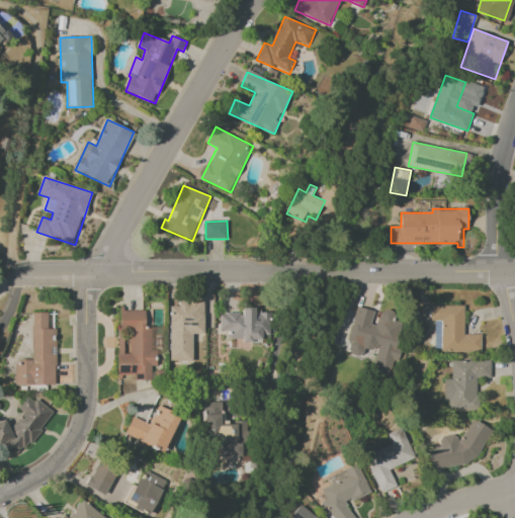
[(171,361),(194,361),(193,334),(204,334),(204,301),(179,301),(180,307),(171,307),(171,361)]
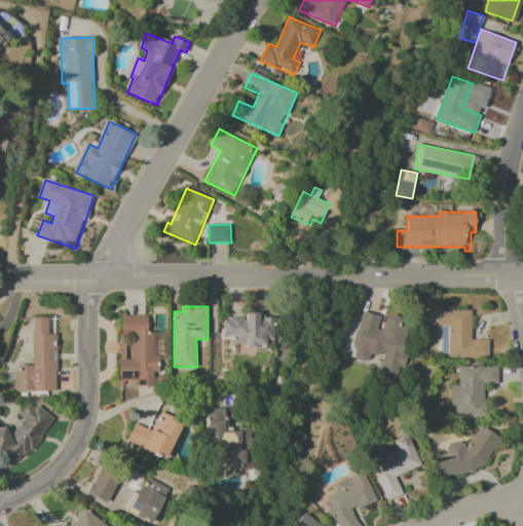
[(443,357),(490,357),(490,340),(472,339),(473,310),(439,310),(439,326),(443,326),(443,357)]
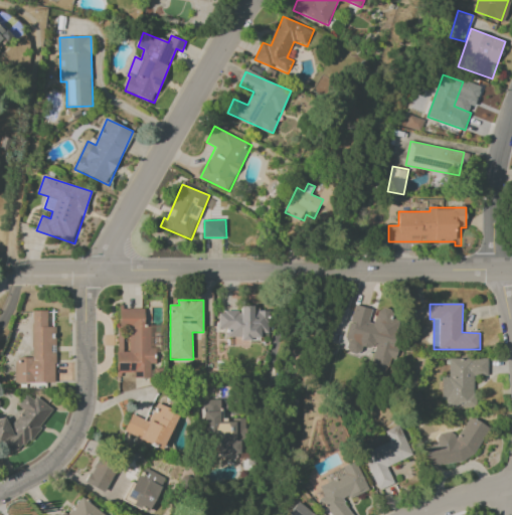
[(391,375),(406,316),(376,308),(376,310),(356,305),(345,350),(360,354),(362,346),(376,349),(371,370),(391,375)]
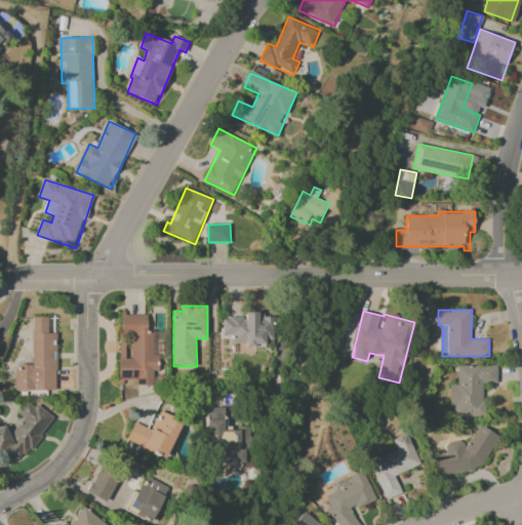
[(275,318),(259,318),(259,312),(246,312),(246,318),(225,318),(225,334),(233,334),(233,346),(267,346),(267,339),(275,339),(275,318)]
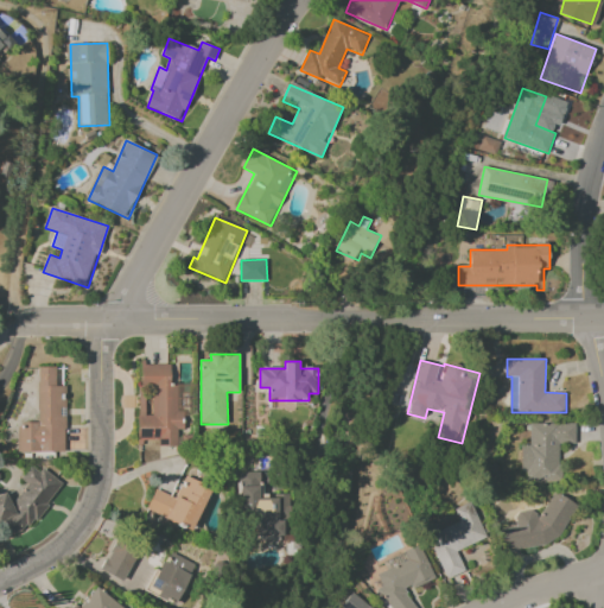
[(172,365),(141,363),(140,443),(160,443),(160,447),(179,447),(179,430),(185,430),(185,412),(179,412),(179,384),(172,384),(172,365)]
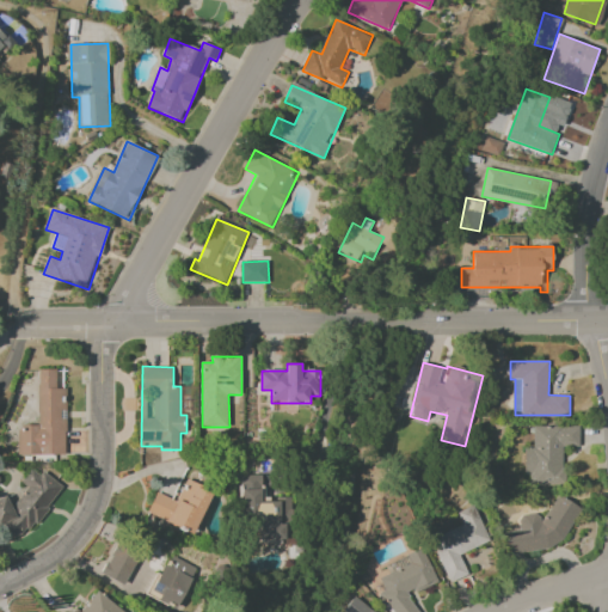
[(66,456),(66,410),(68,410),(68,389),(57,389),(57,369),(40,369),(40,426),(19,426),(19,456),(66,456)]
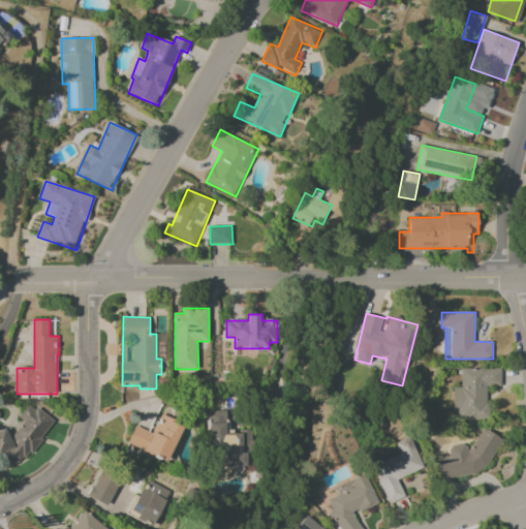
[(455,386),(456,410),(460,410),(460,419),(489,419),(488,386),(501,385),(501,368),(462,369),(463,386),(455,386)]
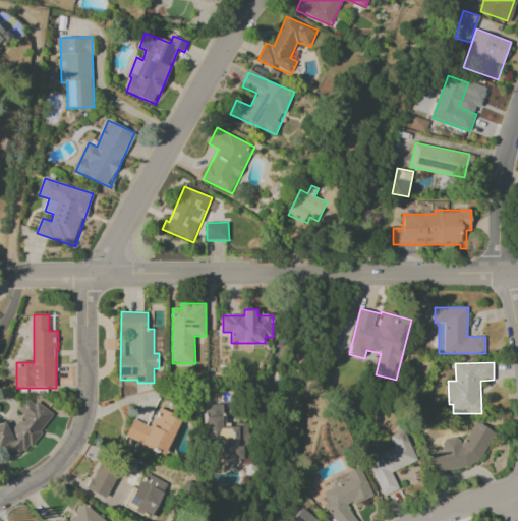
[(0,424),(0,453),(1,454),(4,461),(32,448),(54,415),(27,398),(19,411),(24,414),(11,433),(5,422),(0,424)]
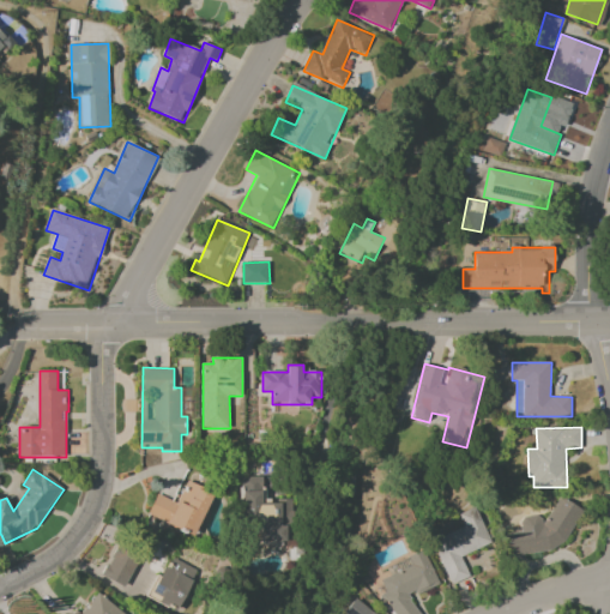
[(243,523),(260,523),(260,542),(291,542),(291,503),(265,503),(265,499),(269,499),(269,476),(243,476),(243,523)]
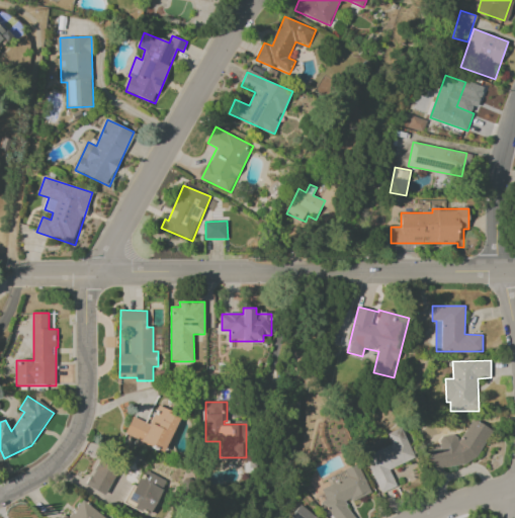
[(134,417),(125,434),(164,452),(180,416),(159,406),(151,424),(134,417)]
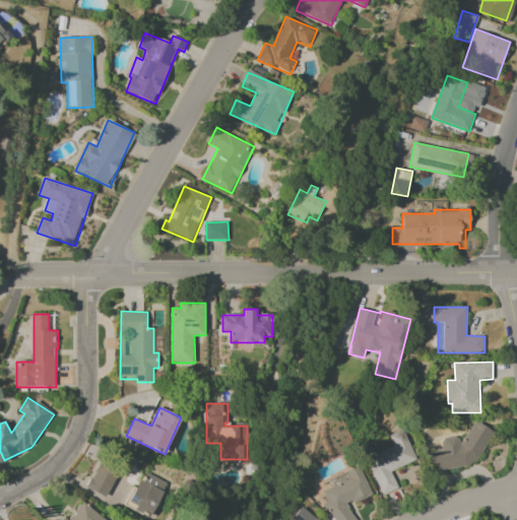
[(433,470),(476,465),(496,432),(475,420),(464,441),(455,436),(445,438),(443,442),(444,451),(431,453),(433,470)]
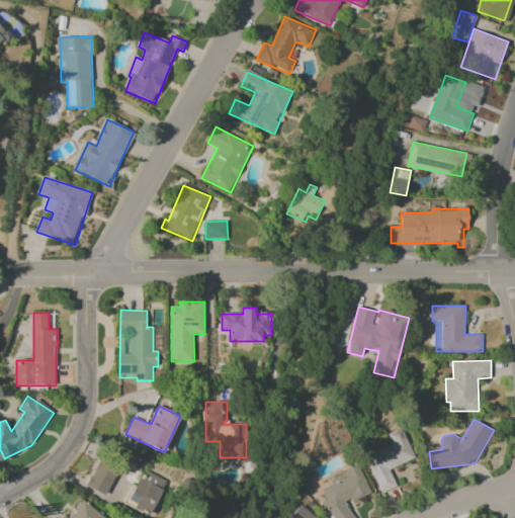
[(416,459),(404,428),(388,434),(390,439),(365,447),(369,456),(367,456),(380,493),(398,487),(391,468),(416,459)]
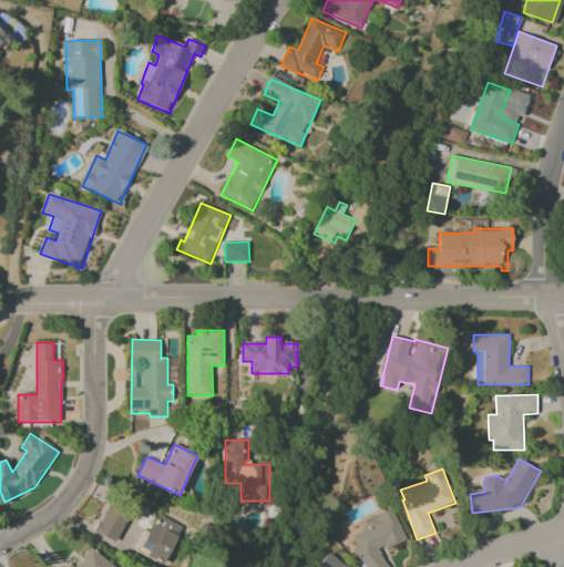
[(129,517),(108,506),(94,532),(115,543),(129,517)]
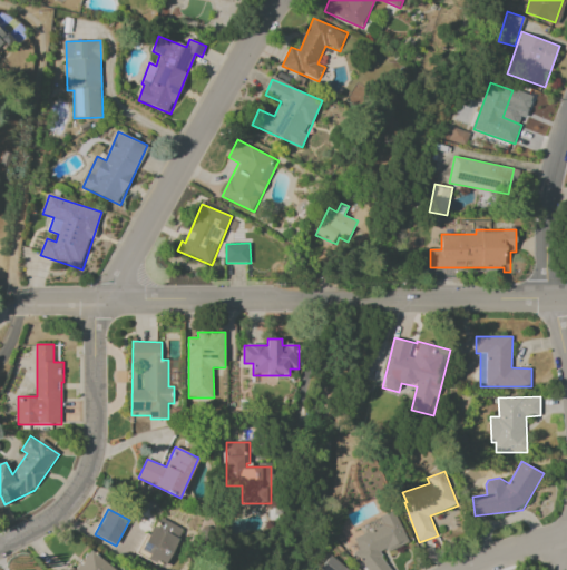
[(410,541),(396,510),(361,527),(364,534),(354,539),(360,550),(359,551),(367,569),(390,569),(382,554),(410,541)]
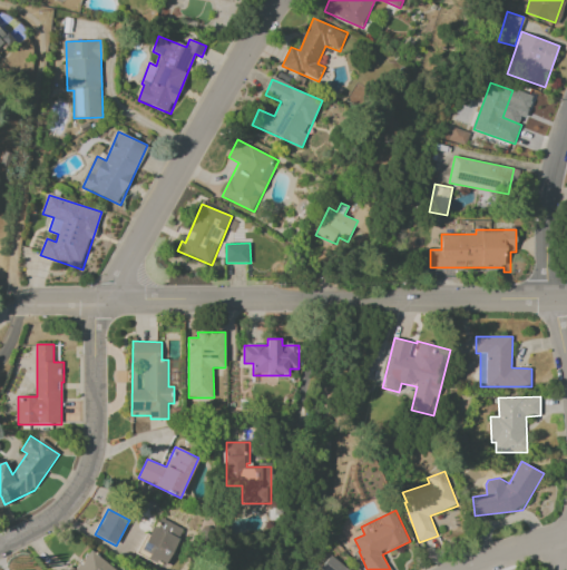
[(169,569),(173,569),(192,534),(158,518),(139,554),(169,569)]
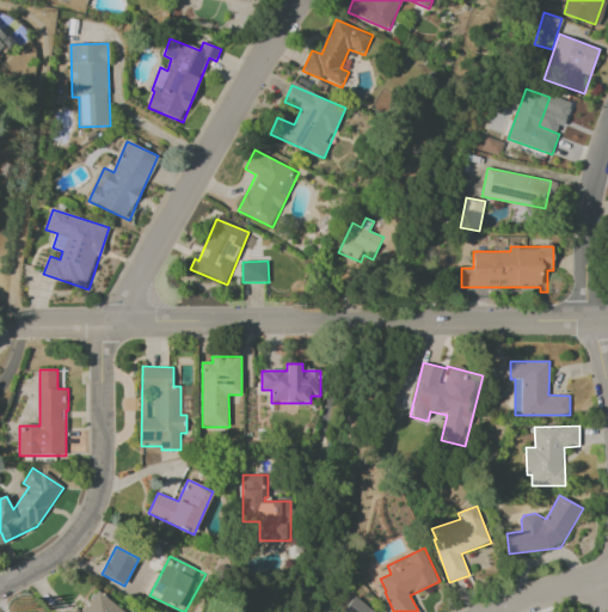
[(124,611),(98,591),(81,611),(78,609),(74,611),(124,611)]
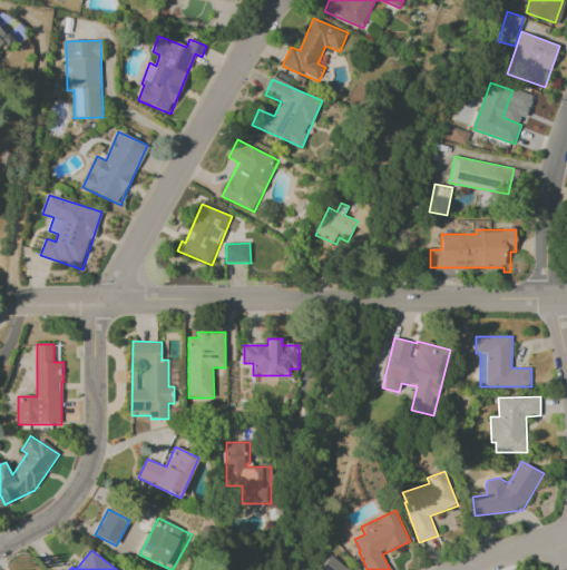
[(322,569),(350,569),(332,556),(321,569),(322,569)]
